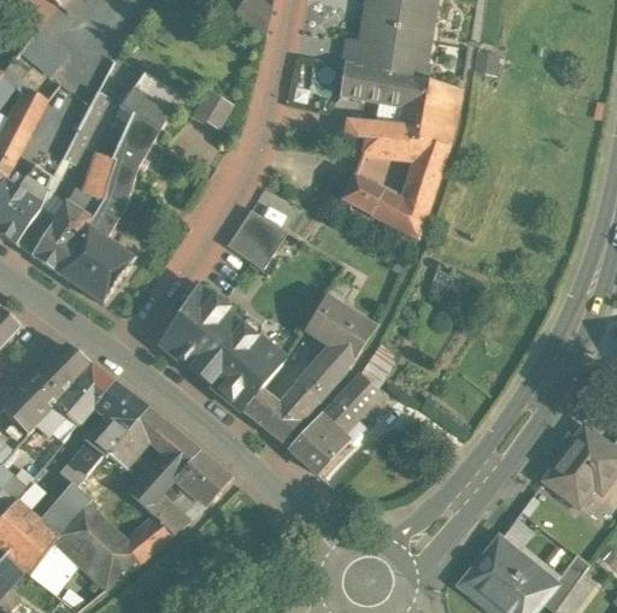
[(371,0),(369,13),(365,12),(359,41),(380,43),(421,51),(427,21),(433,21),(436,0),(371,0)]
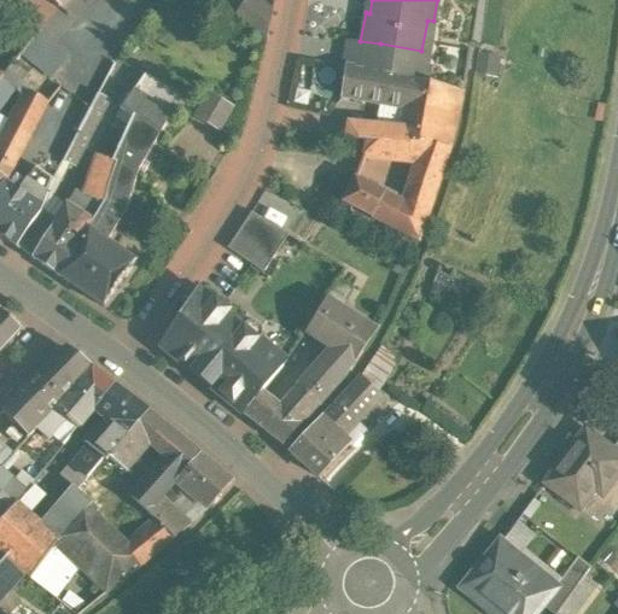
[(18,52),(51,75),(69,52),(40,27),(18,52)]
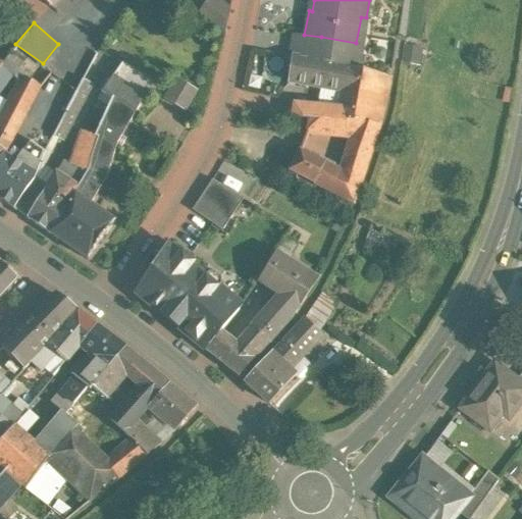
[(303,40),(295,39),(292,53),(293,53),(317,57),(321,37),(304,35),(303,40)]
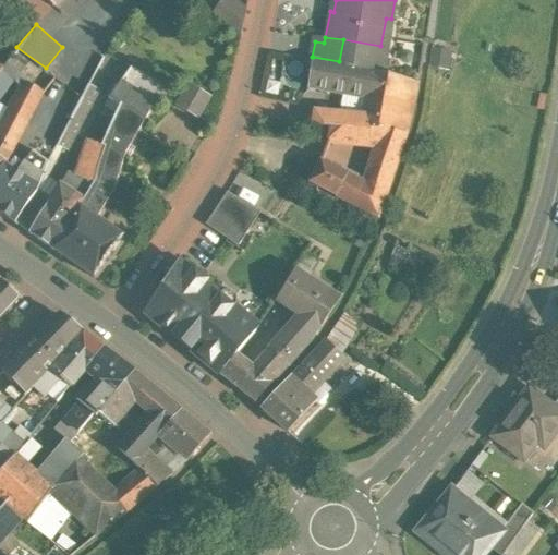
[(11,55),(3,63),(1,68),(13,77),(24,65),(11,55)]
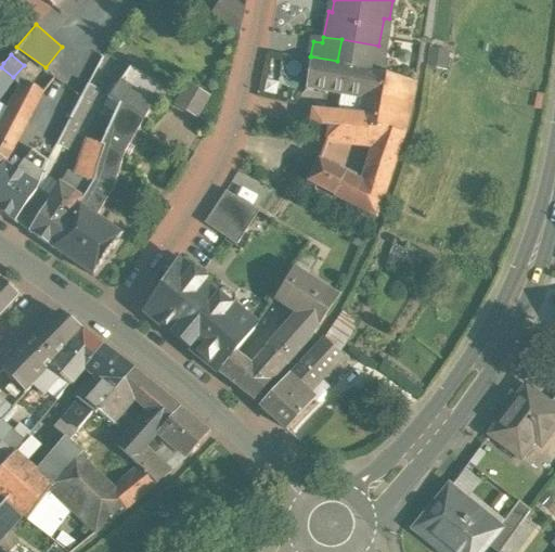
[(337,61),(311,56),(305,84),(363,94),(368,66),(337,61)]
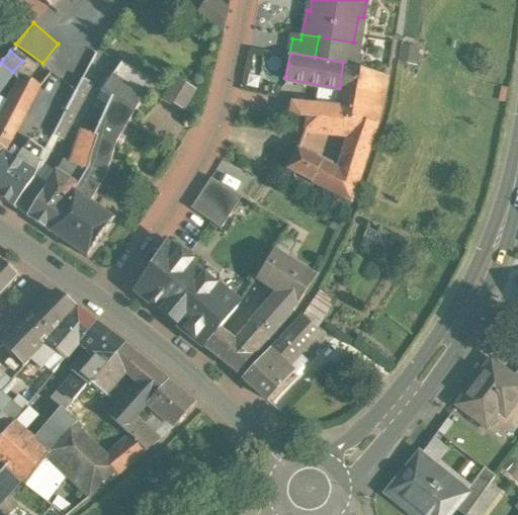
[(98,122),(93,134),(96,136),(86,168),(78,184),(74,190),(89,200),(105,174),(115,141),(135,108),(134,108),(148,84),(128,72),(132,67),(118,60),(108,74),(99,88),(110,95),(98,122)]
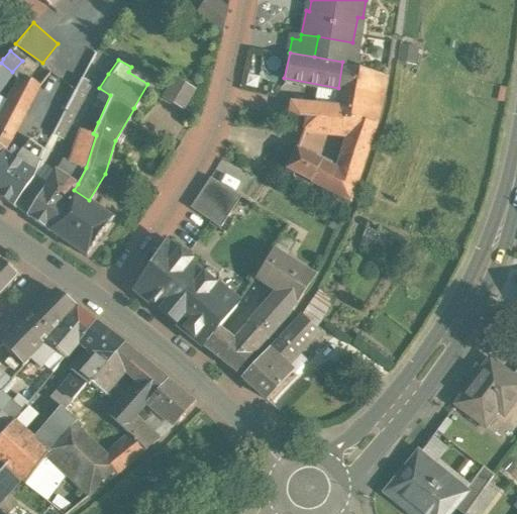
[(359,67),(342,62),(338,88),(384,95),(388,70),(360,64),(359,67)]
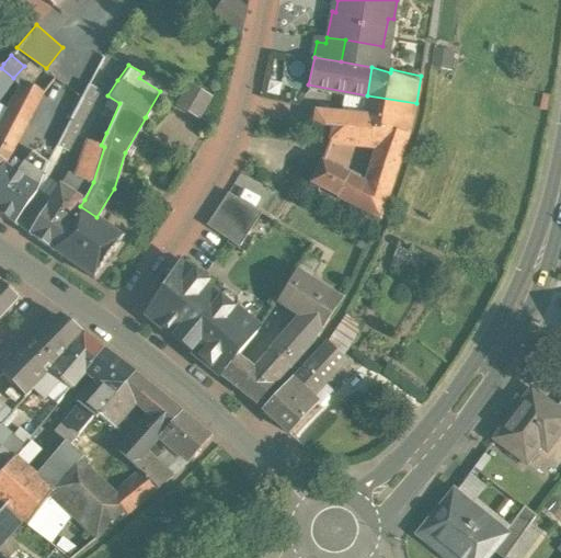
[(0,94),(13,78),(1,68),(0,68),(0,94)]
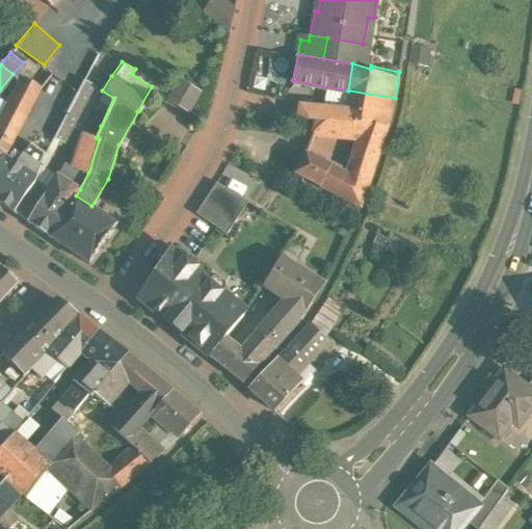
[(111,76),(88,68),(76,91),(65,112),(101,126),(113,98),(102,90),(111,76)]
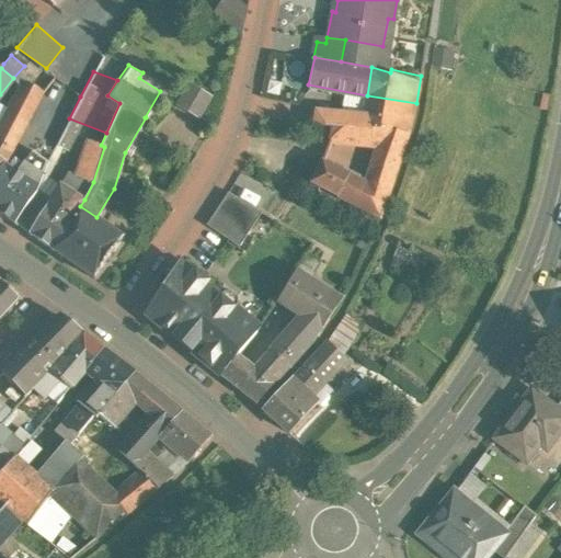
[(29,80),(0,126),(0,158),(4,162),(43,90),(29,80)]
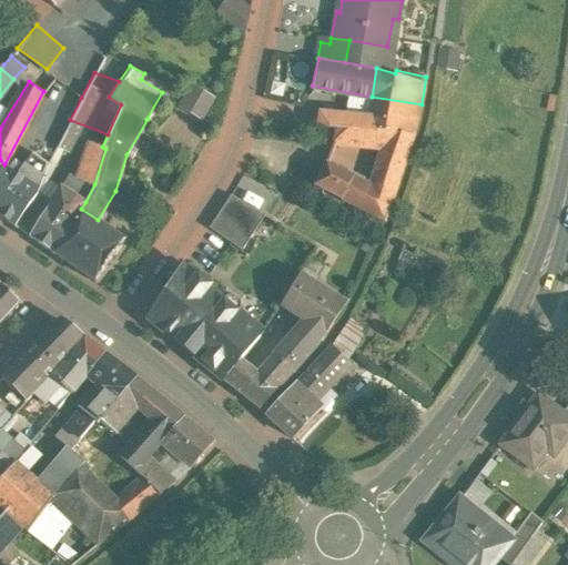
[(213,97),(191,83),(178,106),(200,119),(213,97)]
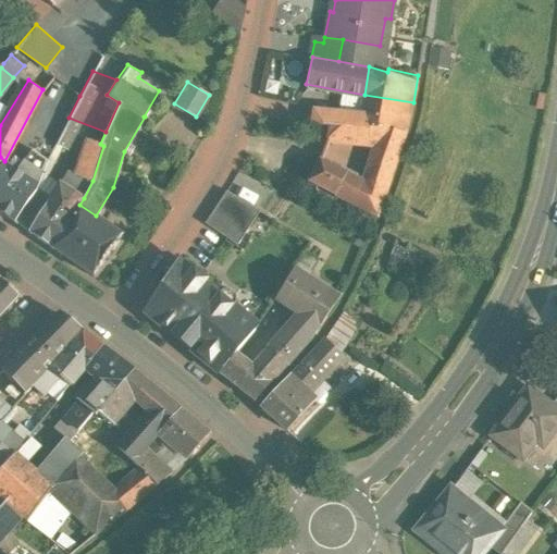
[(413,102),(364,95),(360,112),(359,122),(380,126),(381,126),(405,131),(413,102)]
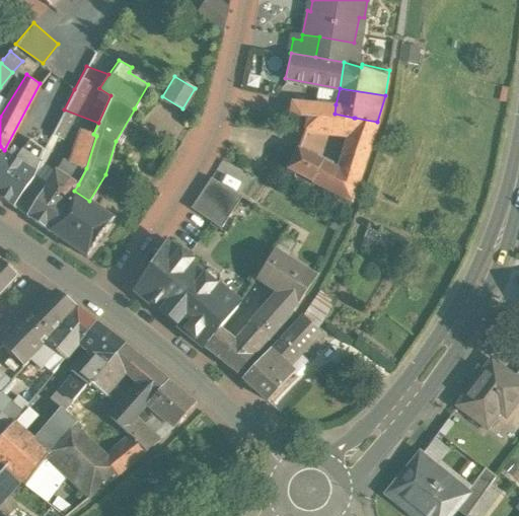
[(336,104),(292,100),(291,113),(308,114),(335,117),(335,114),(336,104)]
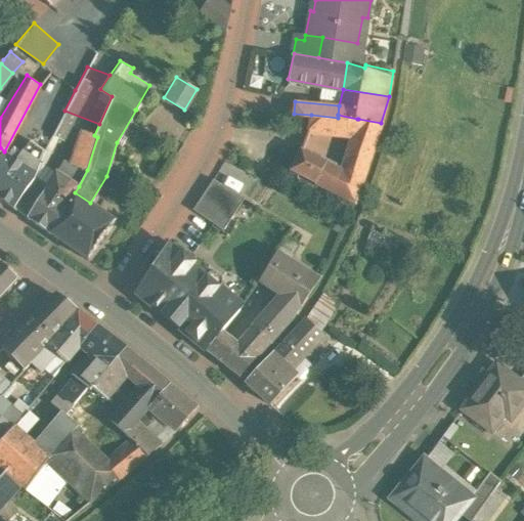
[(357,119),(338,115),(338,118),(311,115),(308,129),(352,134),(357,119)]
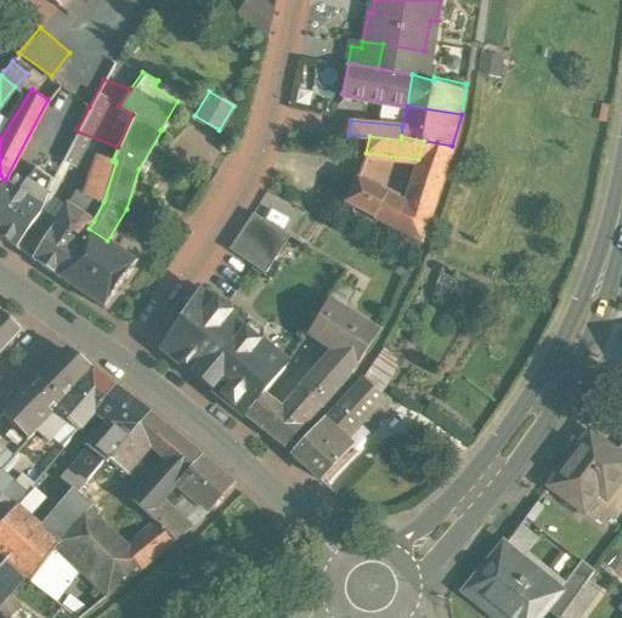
[(418,159),(405,199),(412,204),(402,228),(420,238),(452,146),(425,141),(418,159)]
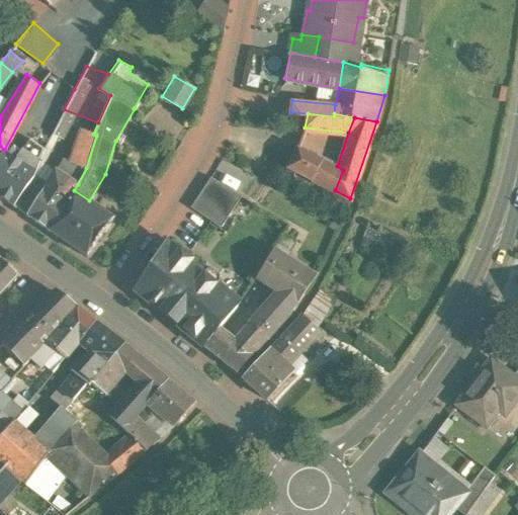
[(93,134),(81,127),(69,161),(86,168),(96,136),(93,134)]
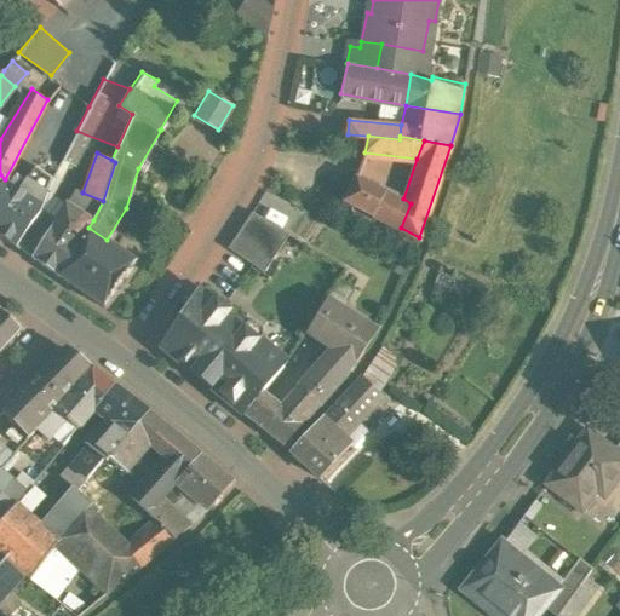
[(47,157),(32,182),(47,190),(50,184),(58,167),(61,163),(47,157)]
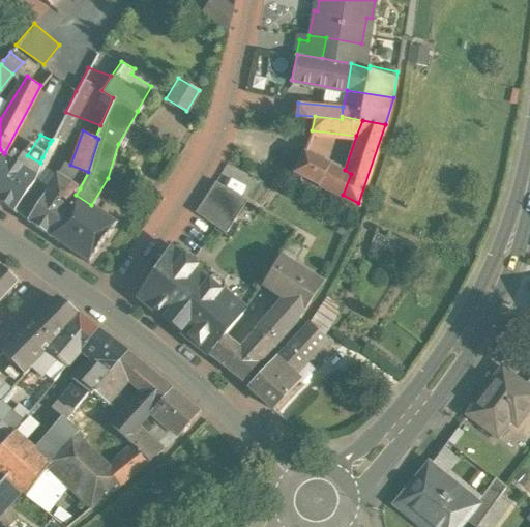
[(56,146),(50,143),(42,157),(40,163),(45,165),(47,164),(56,146)]
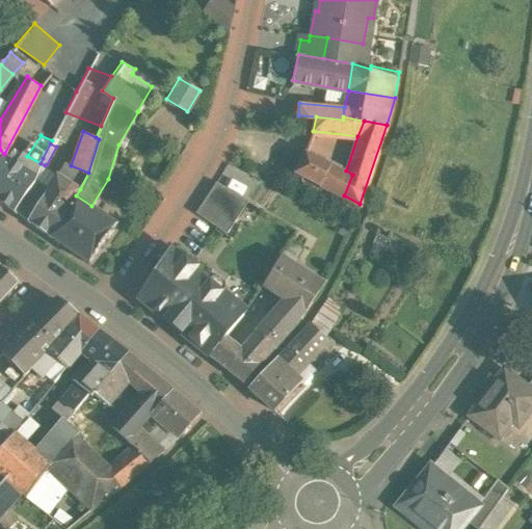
[(307,152),(296,173),(311,179),(322,159),(307,152)]
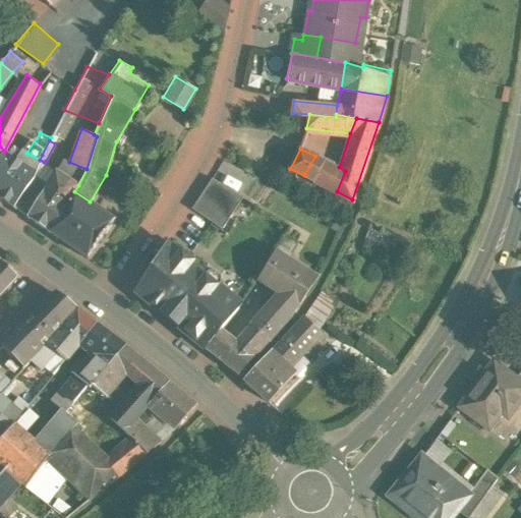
[(15,172),(0,162),(0,196),(12,206),(22,191),(33,177),(40,160),(26,153),(15,172)]
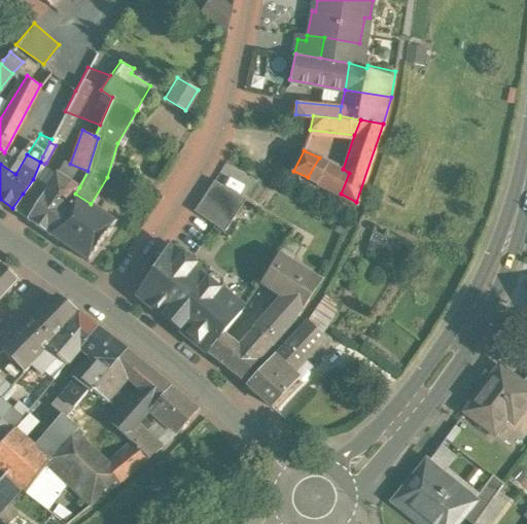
[(343,169),(319,158),(308,177),(341,194),(349,173),(343,169)]
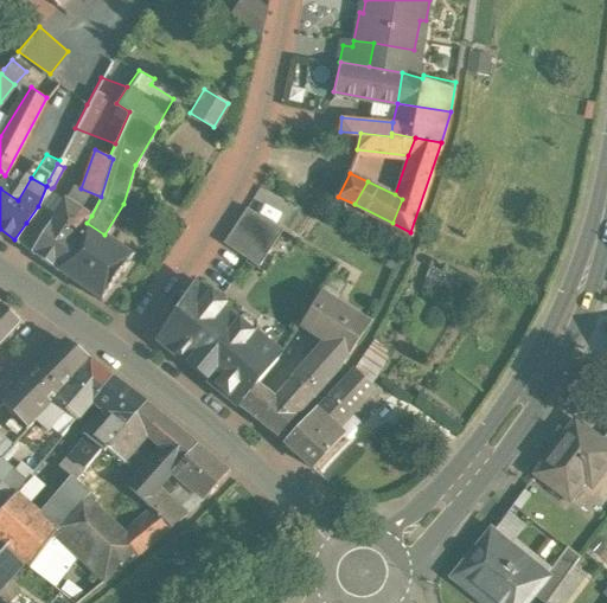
[(43,233),(31,251),(57,268),(87,223),(91,216),(65,199),(43,233)]
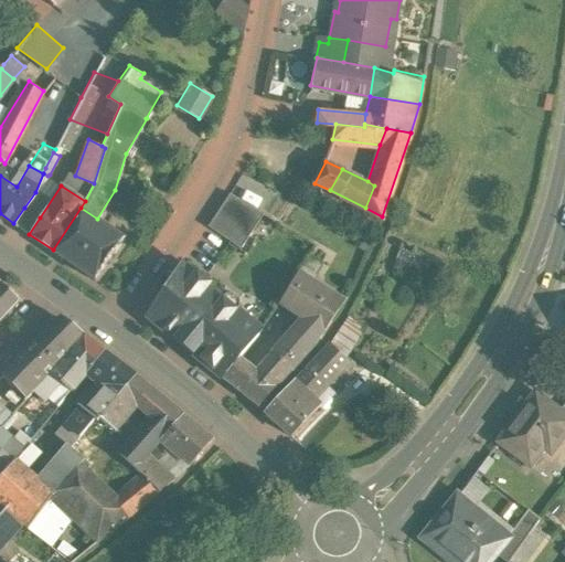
[(230,191),(208,224),(241,246),(264,211),(230,191)]
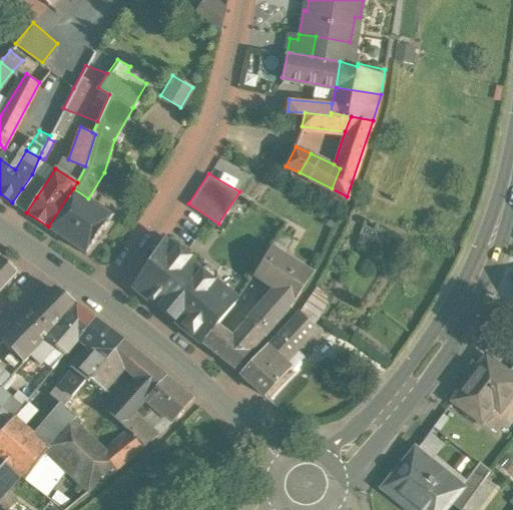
[(36,197),(22,188),(12,202),(26,212),(36,197)]
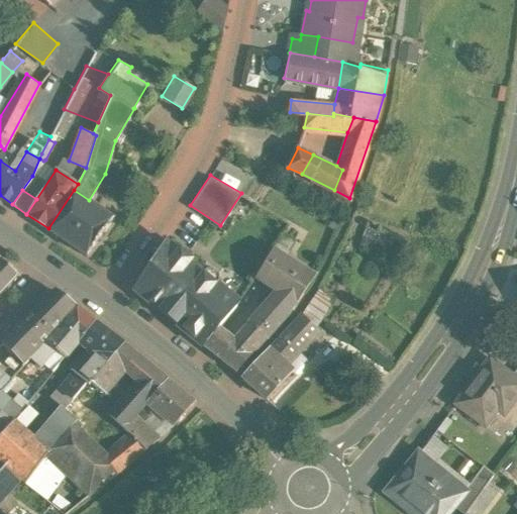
[(89,200),(74,190),(48,228),(86,254),(113,216),(89,200)]
